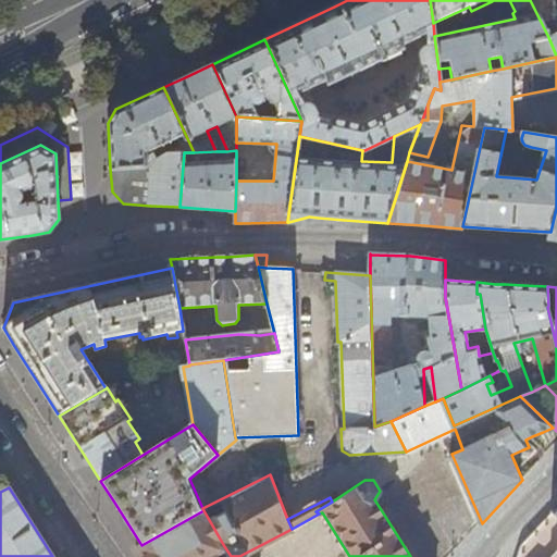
[(220,556),(217,551),(224,546),(203,510),(141,545),(137,547),(143,556),(220,556)]
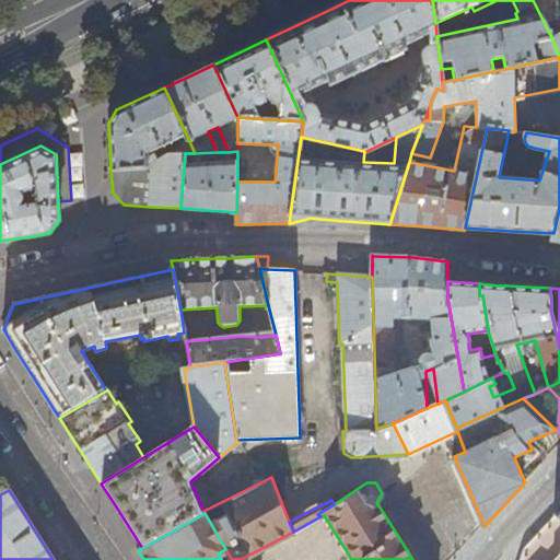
[(559,559),(559,518),(556,514),(549,521),(523,549),(518,559),(559,559)]
